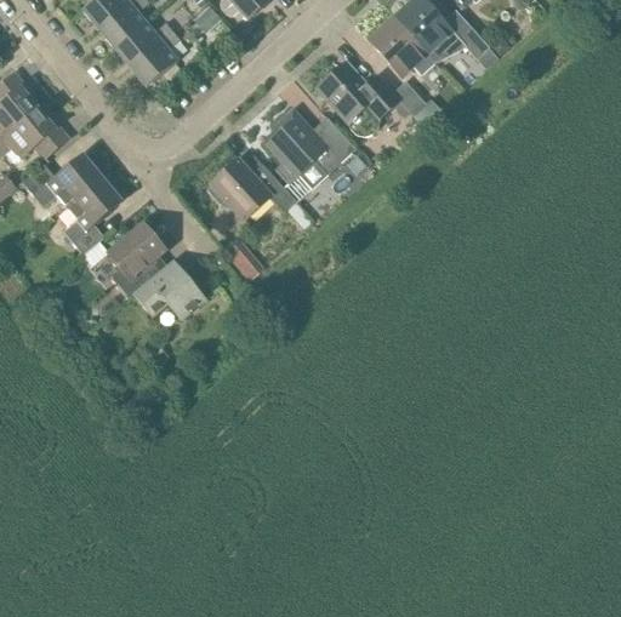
[(95,0),(93,0),(83,9),(100,28),(132,0),(95,0)]
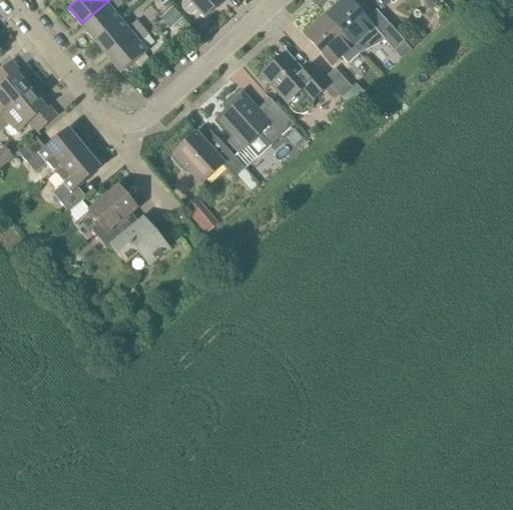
[(109,0),(82,23),(95,39),(121,18),(114,9),(123,1),(122,0),(109,0)]
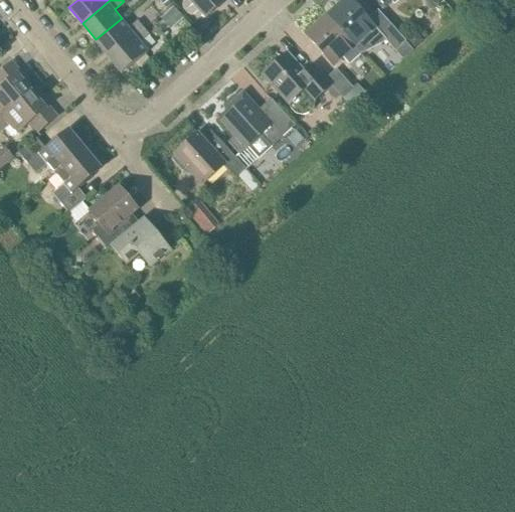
[(184,0),(183,3),(184,7),(188,11),(192,12),(196,11),(199,8),(206,15),(223,0),(184,0)]
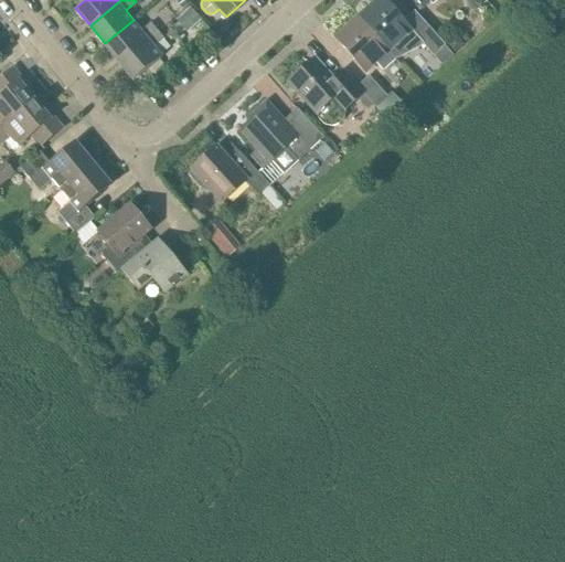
[(426,21),(415,31),(386,0),(376,0),(359,16),(392,52),(417,40),(420,38),(435,53),(446,43),(445,42),(426,21)]
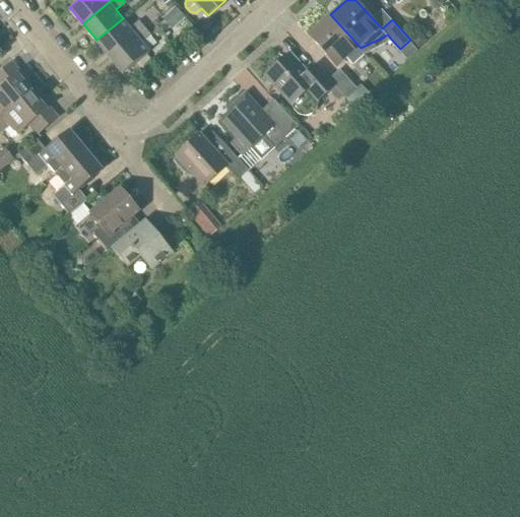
[(177,4),(167,12),(177,24),(187,16),(177,4)]
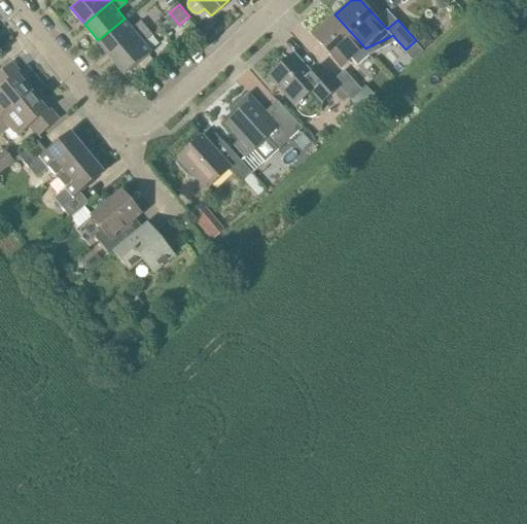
[(365,48),(335,14),(314,34),(341,65),(351,56),(357,64),(370,53),(365,48)]
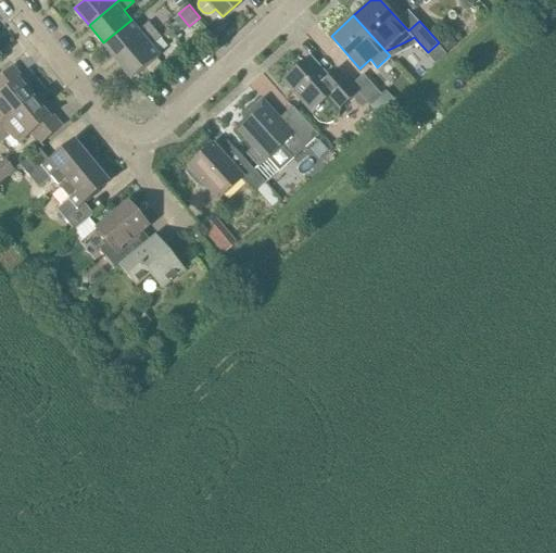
[(131,20),(103,42),(117,60),(155,28),(149,20),(139,28),(131,20)]
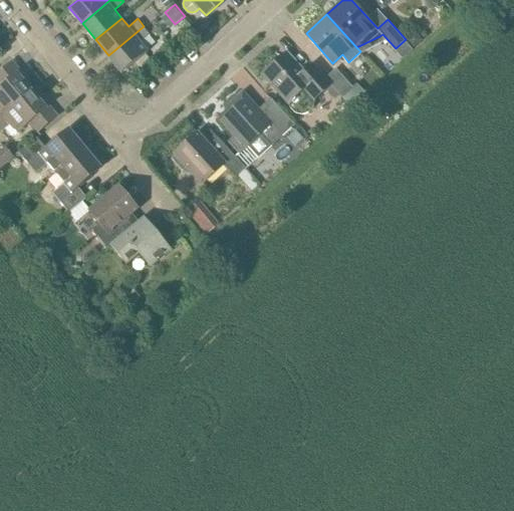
[(108,55),(121,71),(148,49),(141,41),(150,33),(144,26),(108,55)]
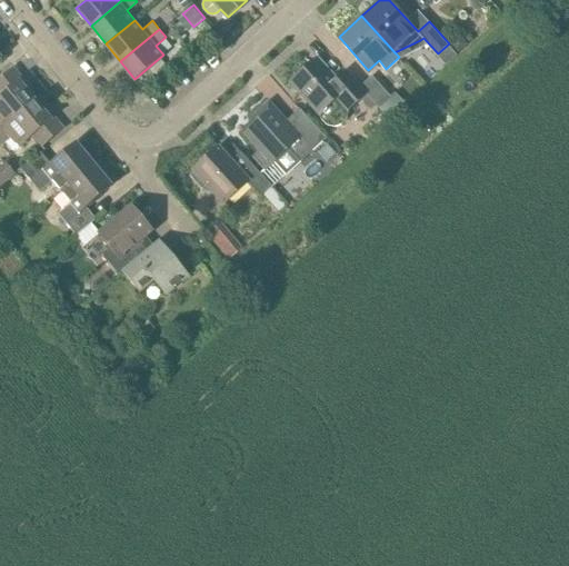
[(458,33),(448,42),(449,43),(458,52),(467,45),(458,33)]
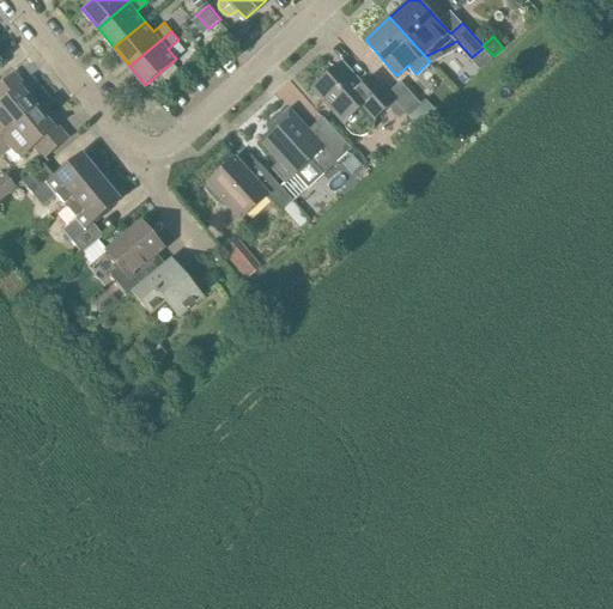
[(387,90),(374,74),(363,84),(341,61),(314,85),(345,120),(346,127),(352,133),(360,134),(368,132),(374,126),(375,116),(395,98),(387,90)]
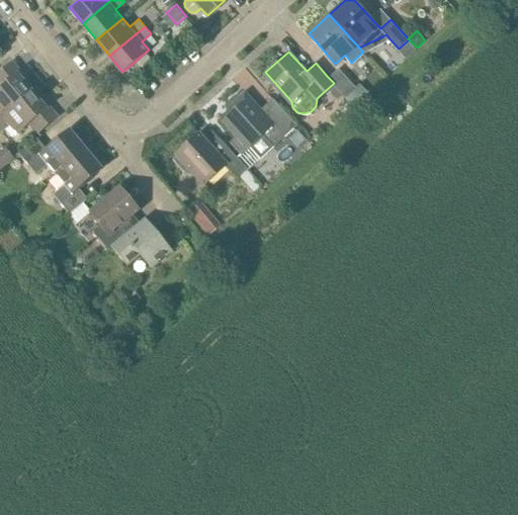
[(0,115),(3,113),(32,89),(24,80),(27,78),(13,60),(0,70),(0,84),(1,86),(0,87),(0,115)]
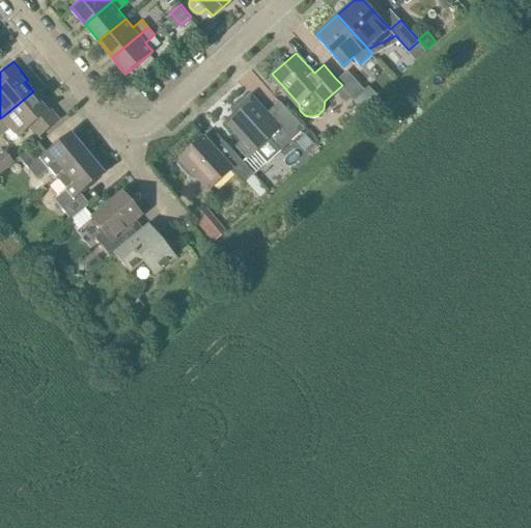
[(347,68),(335,78),(342,85),(354,99),(365,88),(347,68)]
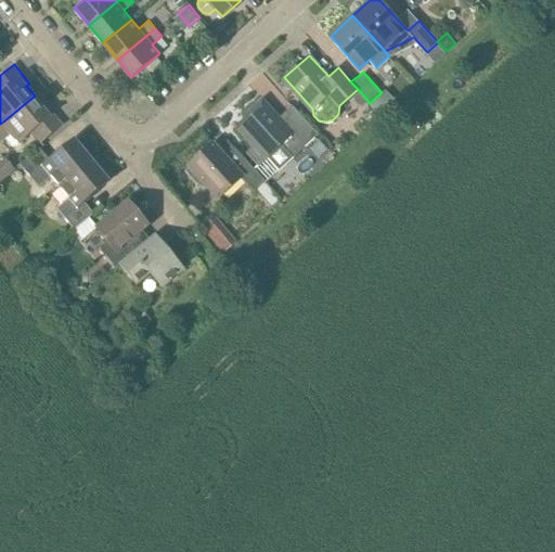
[(0,124),(0,137),(1,139),(8,133),(11,130),(18,140),(33,129),(41,140),(62,123),(46,103),(43,106),(35,95),(3,122),(0,124)]
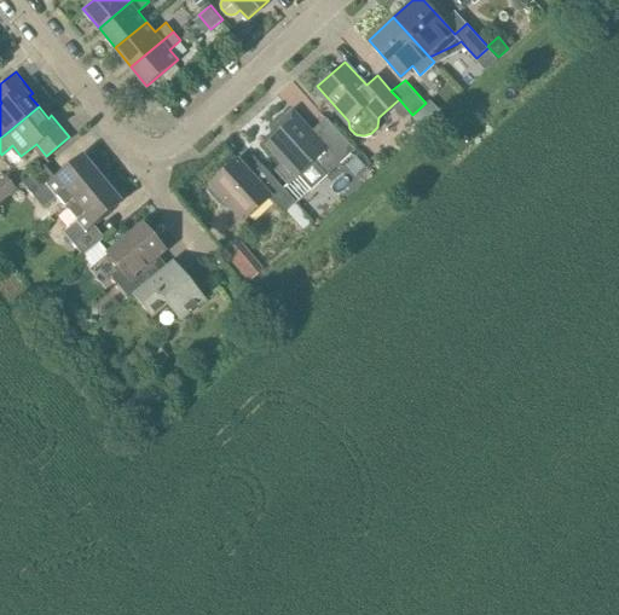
[(282,129),(266,143),(283,161),(275,169),(289,184),(300,175),(312,189),(346,157),(354,149),(356,148),(342,133),(327,116),(325,116),(330,122),(317,134),(293,109),(276,123),(282,129)]
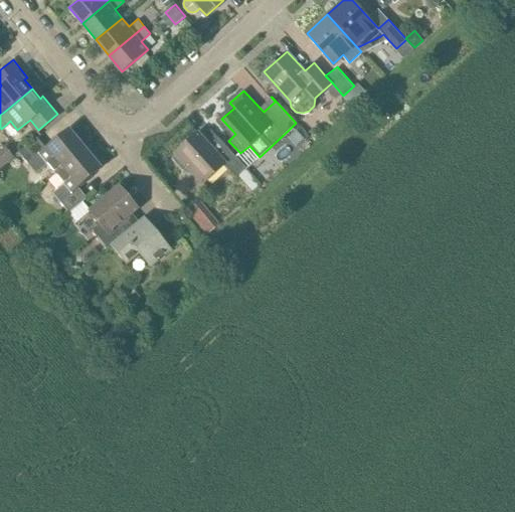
[(47,161),(56,171),(86,147),(69,128),(46,147),(37,136),(19,151),(36,171),(47,161)]
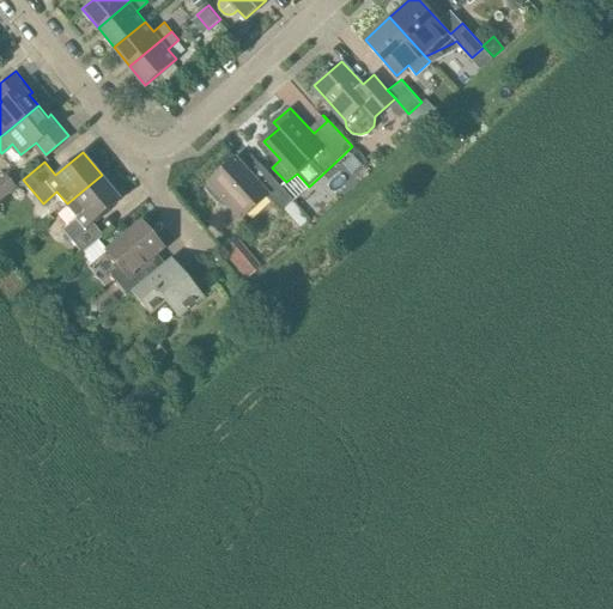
[(351,152),(341,160),(351,171),(360,163),(351,152)]
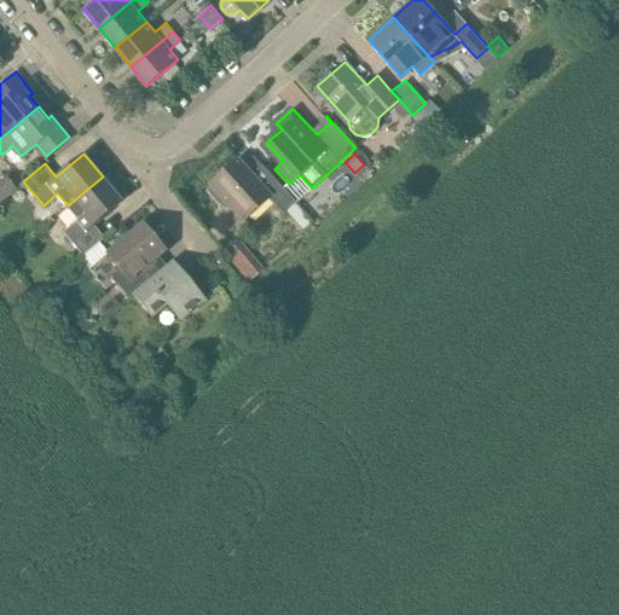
[(212,184),(207,189),(220,203),(225,198),(244,219),(270,196),(283,210),(295,199),(277,180),(265,166),(254,175),(250,172),(238,158),(210,183),(212,184)]
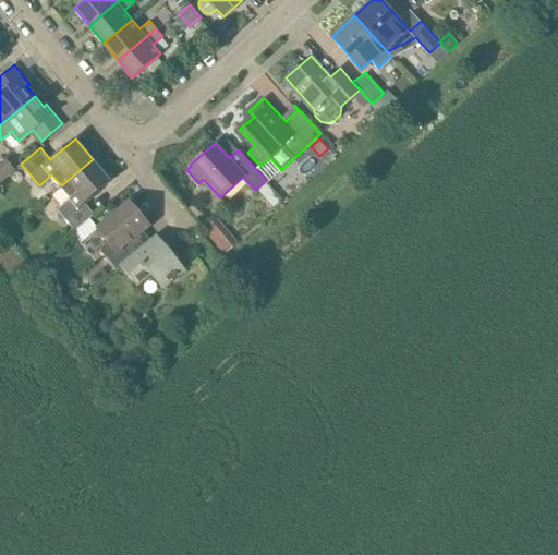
[(0,180),(15,168),(5,157),(0,161),(0,180)]
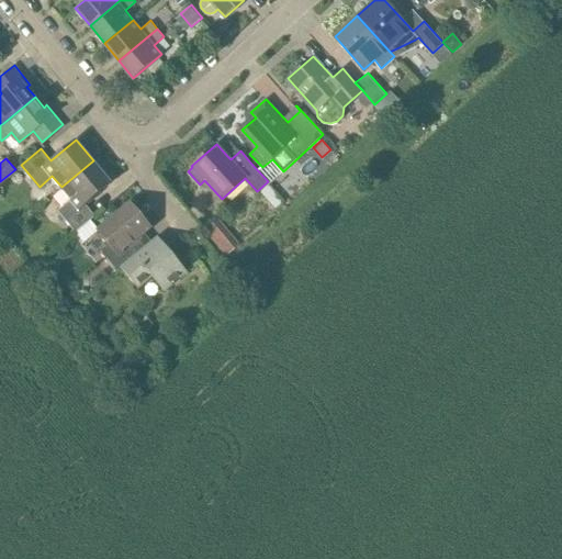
[(110,181),(93,160),(62,187),(70,198),(57,209),(76,231),(91,217),(96,214),(85,202),(110,181)]
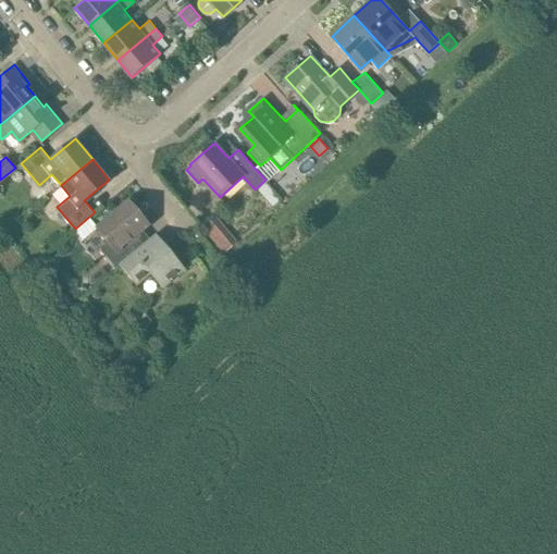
[(120,265),(121,265),(151,238),(143,229),(149,223),(130,200),(98,225),(97,226),(108,239),(99,246),(116,267),(120,265)]
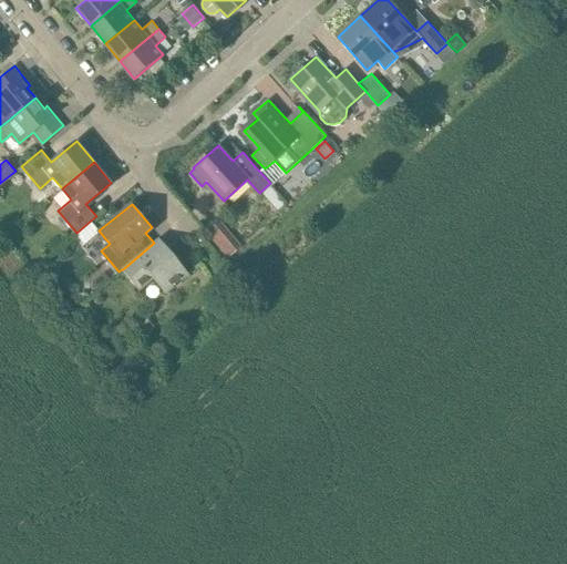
[(218,214),(208,223),(230,248),(239,241),(218,214)]
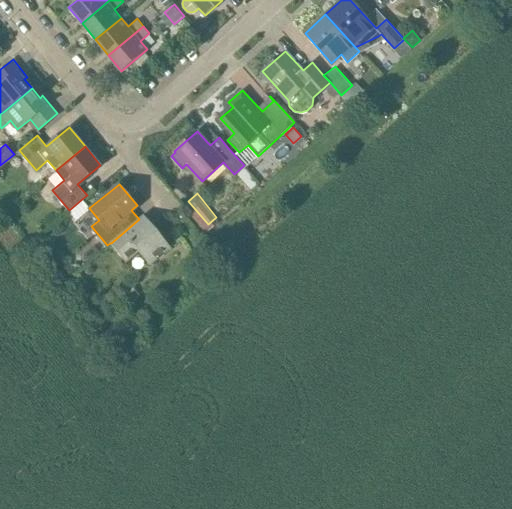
[(83,198),(69,210),(76,219),(89,208),(90,207),(83,198)]
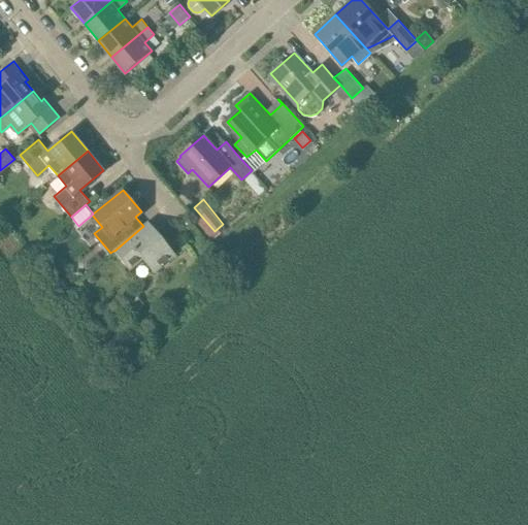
[(149,222),(143,226),(114,251),(129,268),(142,257),(154,271),(175,253),(149,222)]
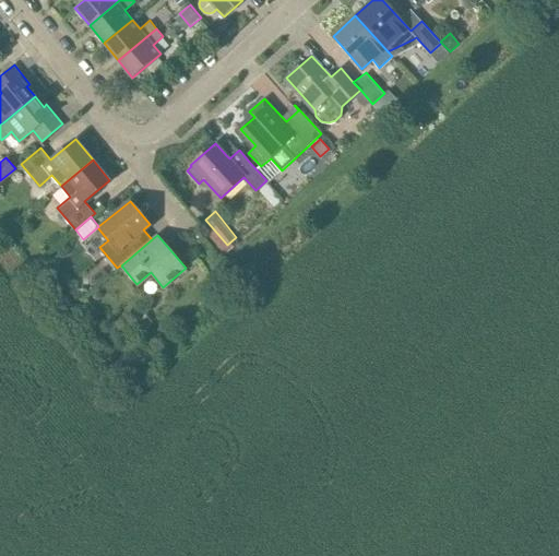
[(146,314),(134,323),(140,331),(153,320),(146,314)]
